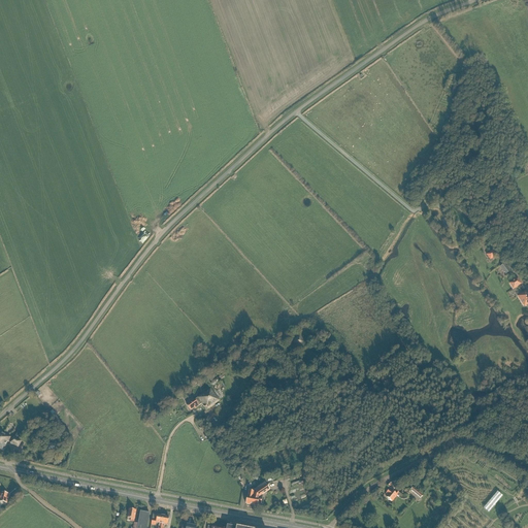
[(500,267),(506,275),(512,271),(505,263),(500,267)]
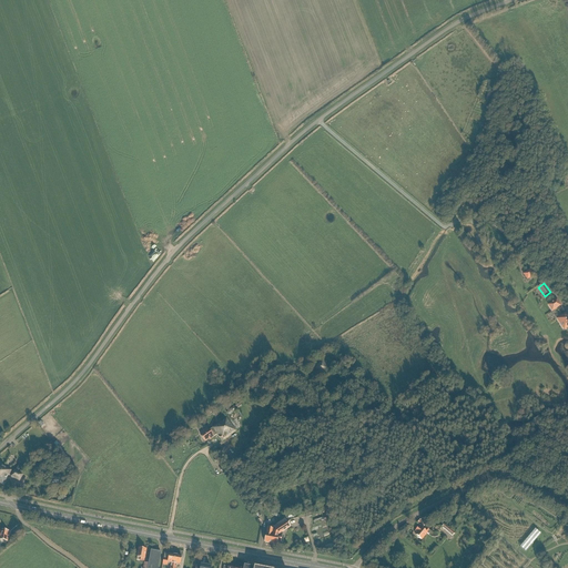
[(567,316),(557,300),(549,305),(553,311),(557,308),(561,316),(557,320),(557,321),(563,328),(564,331),(567,327),(567,316)]
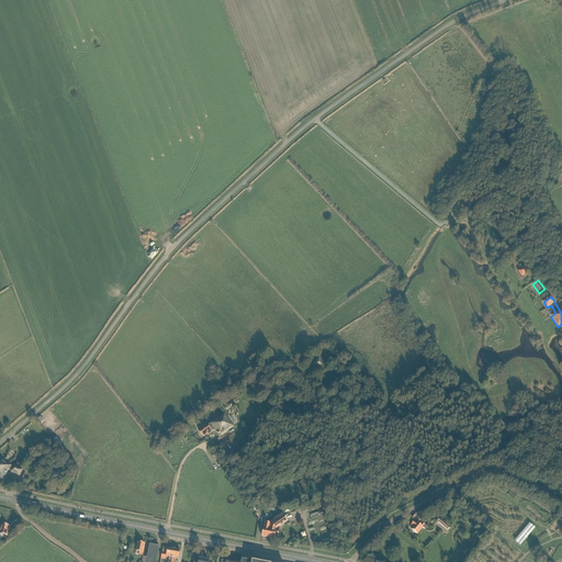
[(317,357),(308,364),(317,374),(326,367),(317,357)]
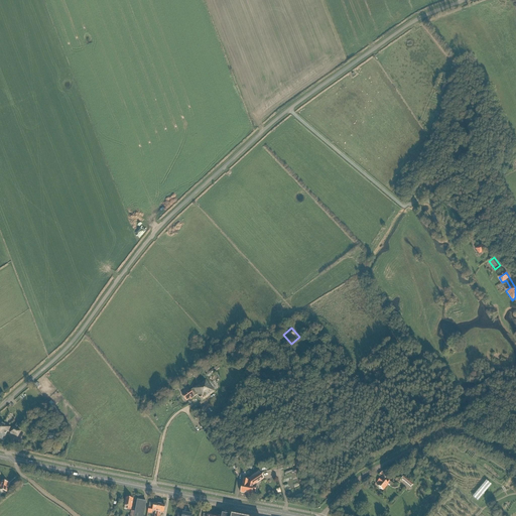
[(245,330),(239,334),(243,339),(249,334),(245,330)]
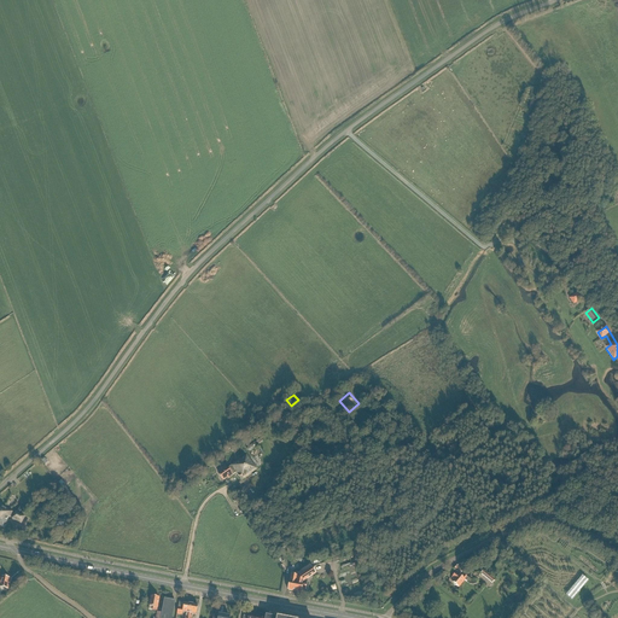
[(246,456),(232,467),(237,473),(242,481),(257,470),(246,455),(246,456)]
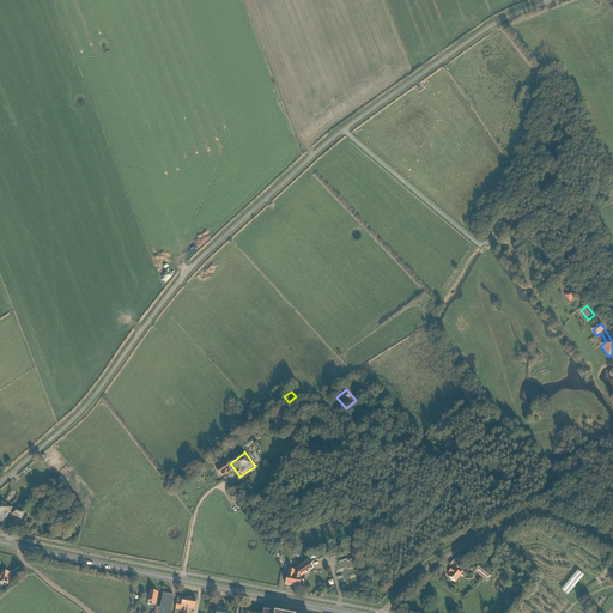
[(412,453),(405,459),(408,463),(416,456),(412,453)]
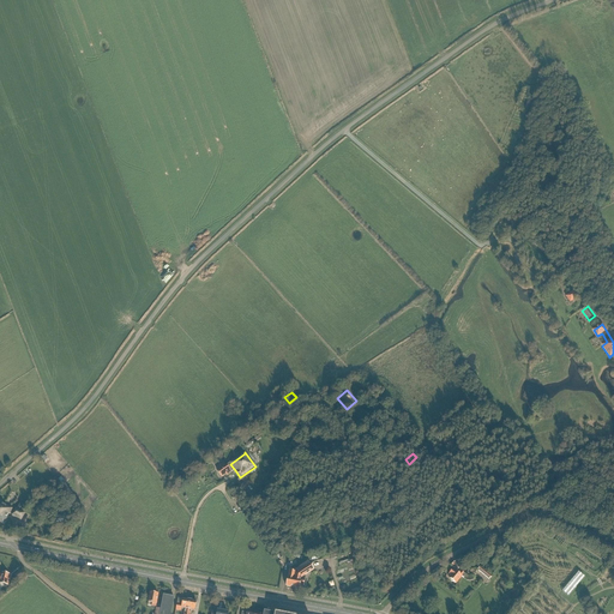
[(221,470),(217,473),(222,479),(226,475),(227,476),(232,473),(235,470),(230,464),(228,467),(227,465),(227,467),(224,463),(218,467),(221,470)]
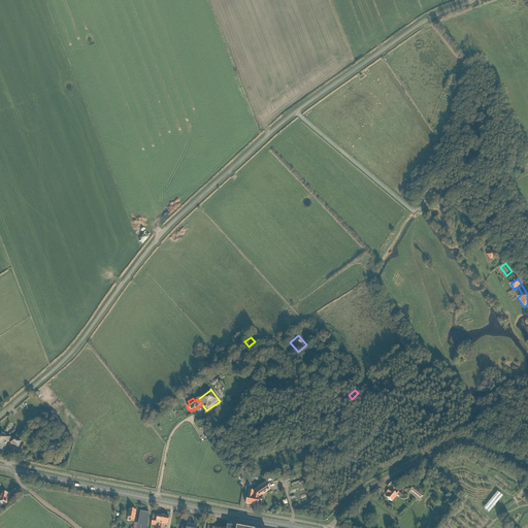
[(12,439),(10,438),(0,432),(0,449),(4,452),(8,442),(9,442),(10,443),(19,448),(22,441),(13,437),(12,439)]
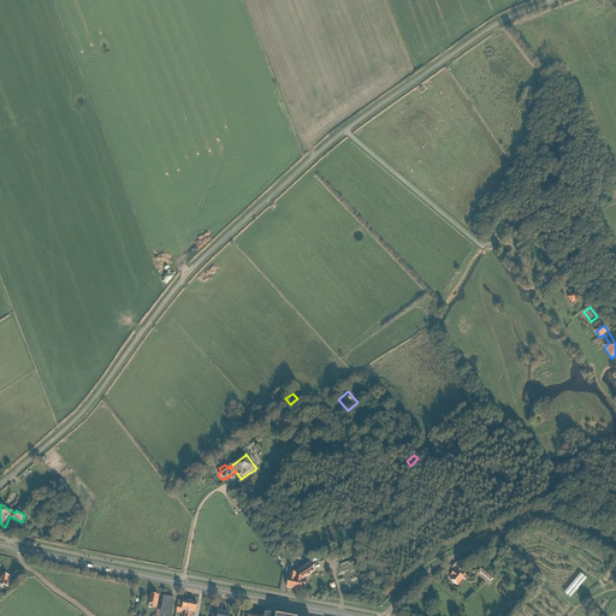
[(289,580),(286,588),(294,590),(296,579),(296,576),(312,567),(309,564),(297,572),(296,575),(290,574),(289,580)]
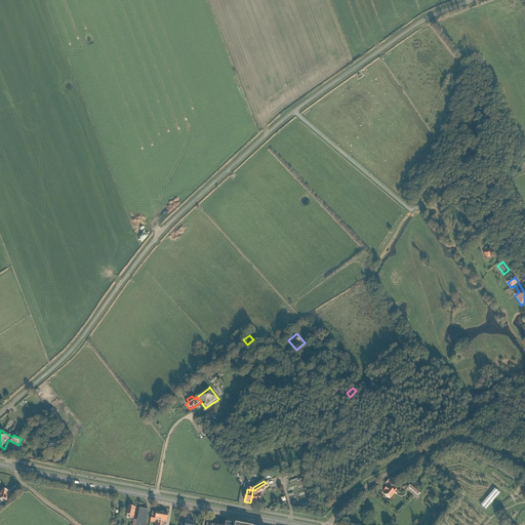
[(252,493),(250,502),(255,503),(256,501),(259,501),(260,497),(257,496),(257,494),(268,487),(266,483),(252,491),(252,493)]
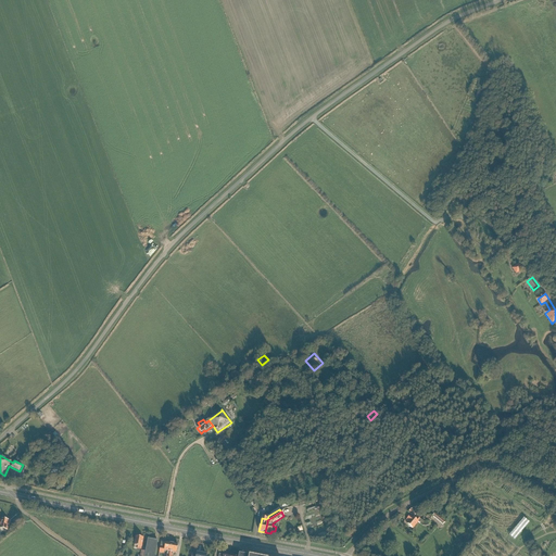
[(434,514),(432,517),(443,526),(445,522),(434,514)]
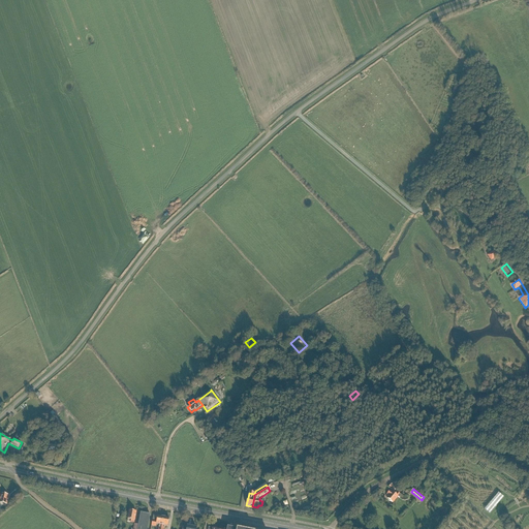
[(390,491),(386,495),(390,497),(387,499),(389,499),(387,500),(390,501),(391,501),(393,503),(398,497),(400,498),(402,496),(400,495),(398,493),(396,495),(393,493),(390,491)]
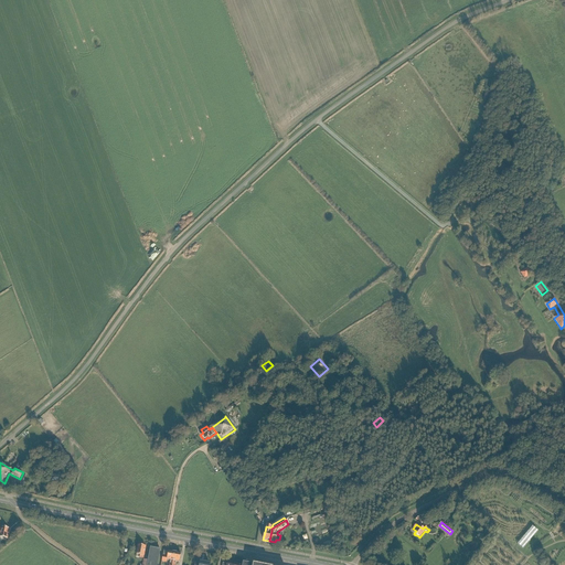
[(138,545),(136,555),(140,555),(139,558),(144,558),(146,547),(138,545)]
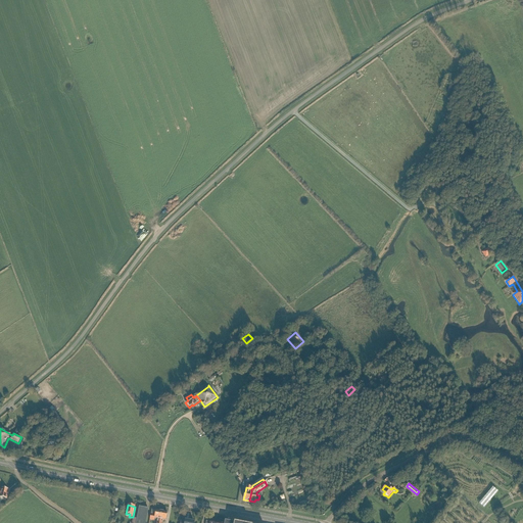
[(134,518),(132,522),(145,522),(148,509),(139,507),(137,519),(134,518)]
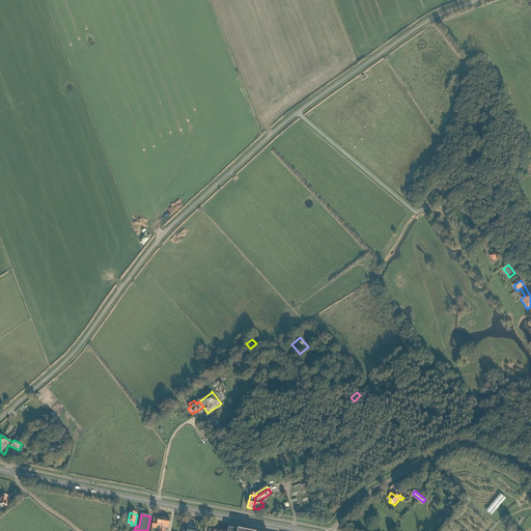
[(161,530),(164,520),(158,519),(157,522),(154,522),(151,528),(157,529),(157,526),(161,527),(161,529),(160,529),(159,530),(161,530)]
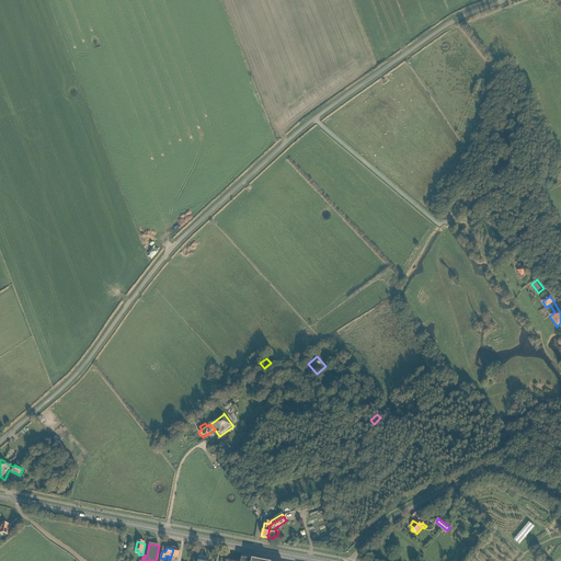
[(180,550),(173,549),(170,560),(173,560),(174,560),(173,560),(173,558),(179,559),(180,550)]
